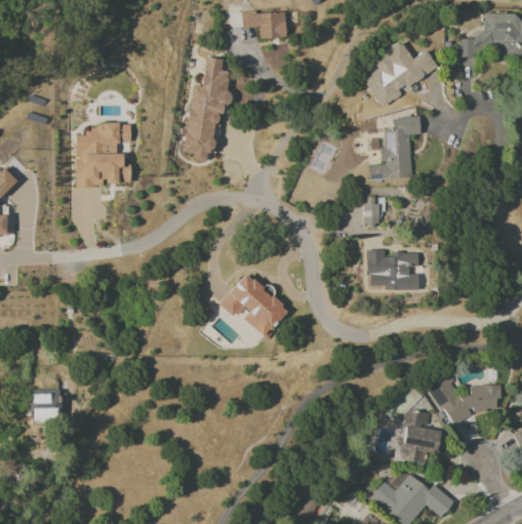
[(286,37),(285,10),(242,12),(243,27),(261,26),(261,37),(286,37)]
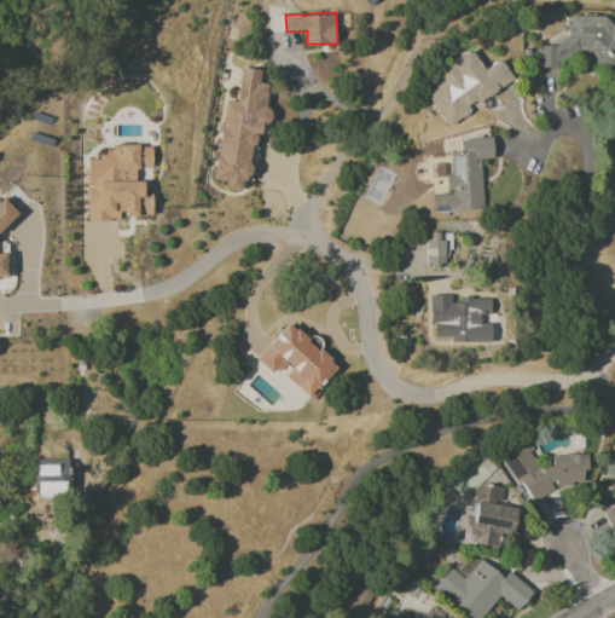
[(503,58),(486,69),(474,50),(441,71),(446,80),(429,92),(448,123),(516,80),(503,58)]
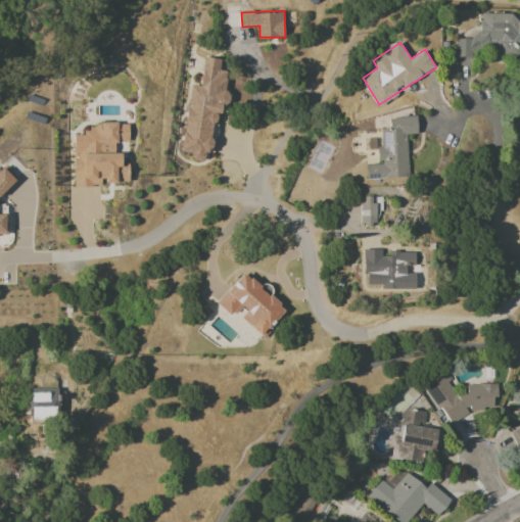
[(184,151),(194,152),(193,160),(209,162),(215,120),(224,121),(230,59),(205,56),(202,85),(191,84),(184,151)]
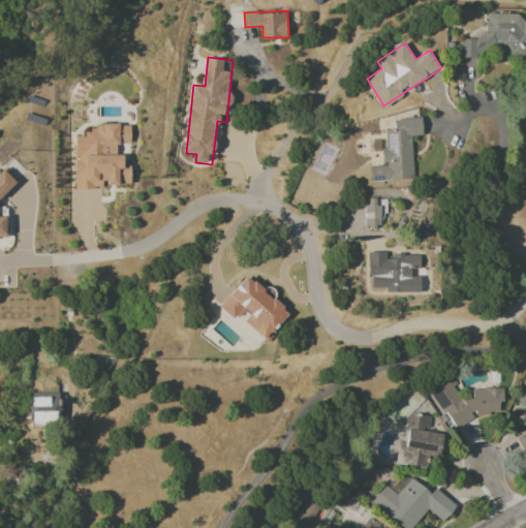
[(415,179),(413,134),(424,134),(423,117),(395,118),(396,129),(388,130),(388,148),(383,148),(383,164),(372,164),(373,180),(415,179)]
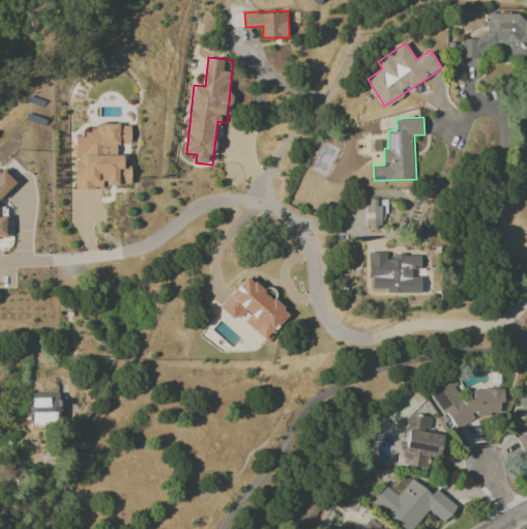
[(79,188),(107,187),(107,184),(133,183),(132,165),(124,165),(124,154),(118,154),(118,143),(133,142),(132,124),(87,126),(87,136),(77,136),(79,188)]
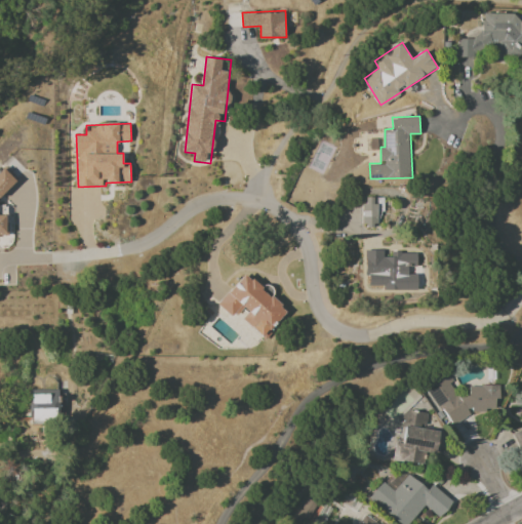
[(0,234),(8,235),(8,204),(0,204),(0,194),(14,194),(14,171),(0,170),(0,234)]
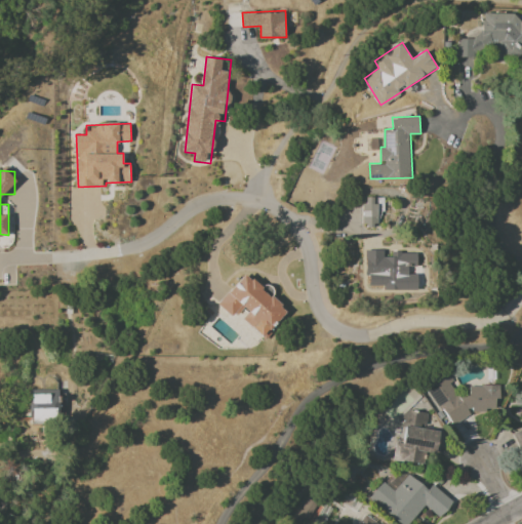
[(364,226),(384,226),(384,197),(364,196),(364,226)]
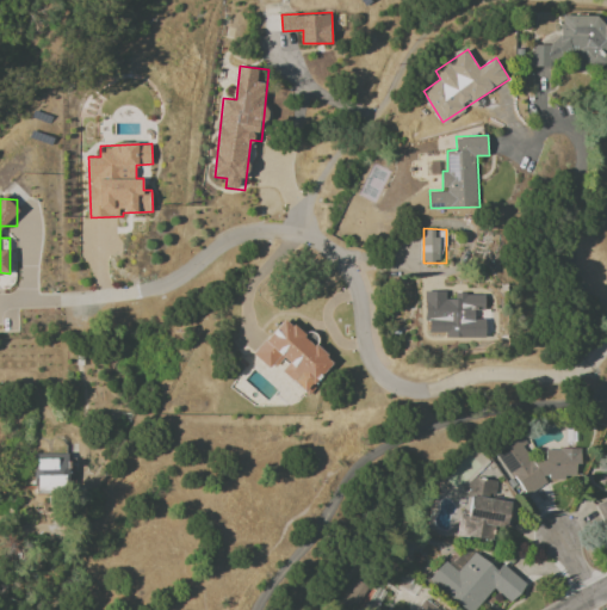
[(485,337),(485,319),(476,319),(476,309),(485,309),(485,293),(457,293),(457,297),(447,297),(447,290),(427,290),(427,321),(431,321),(431,331),(447,331),(447,337),(485,337)]
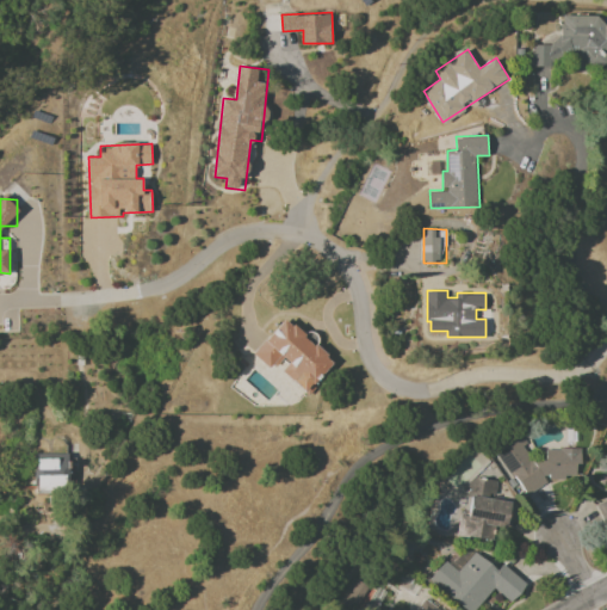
[(308,392),(334,361),(309,339),(310,337),(286,316),(255,353),(271,368),(283,355),(290,362),(283,370),(308,392)]
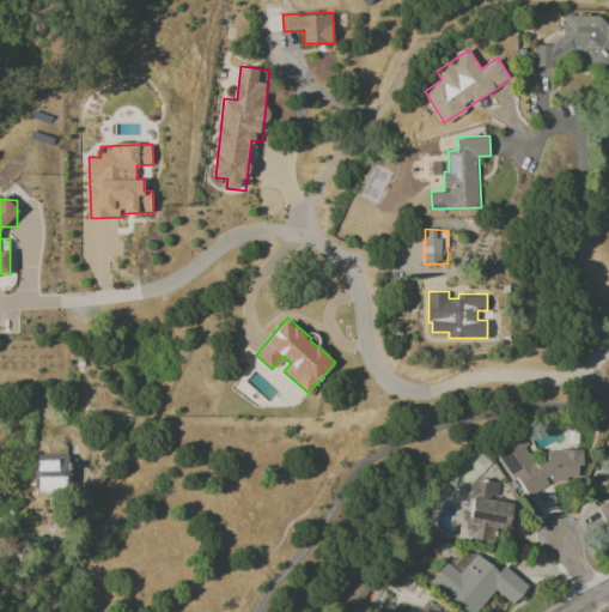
[(584,448),(549,449),(550,459),(536,460),(531,453),(530,442),(528,436),(501,452),(501,465),(507,465),(516,478),(519,477),(530,496),(549,485),(549,478),(579,477),(579,466),(584,464),(584,448)]
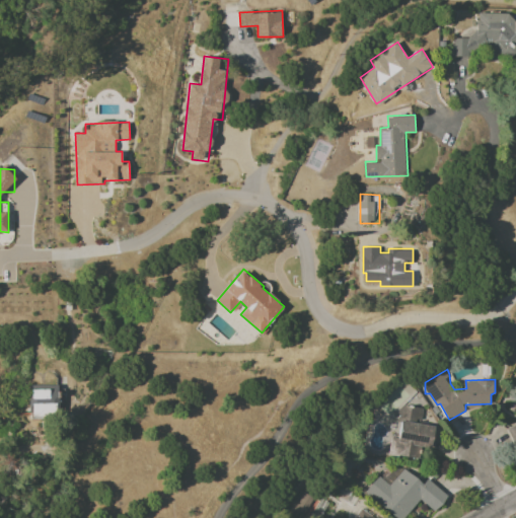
[(61,385),(33,384),(32,415),(60,416),(61,385)]
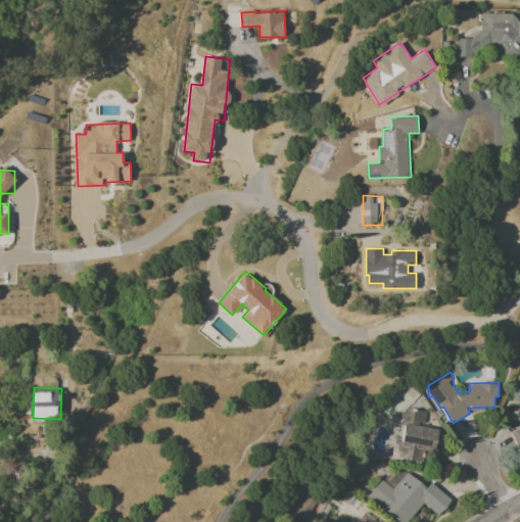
[(438,429),(425,427),(427,411),(406,408),(402,440),(395,439),(393,458),(424,462),(425,449),(436,452),(438,429)]
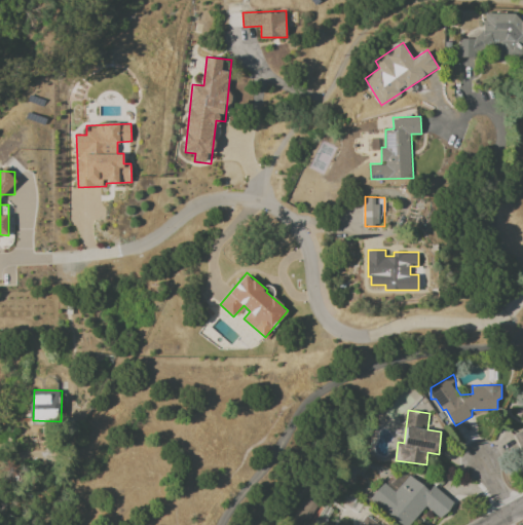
[(371,498),(405,524),(410,524),(426,505),(442,518),(455,501),(434,485),(430,490),(407,472),(394,488),(385,481),(371,498)]
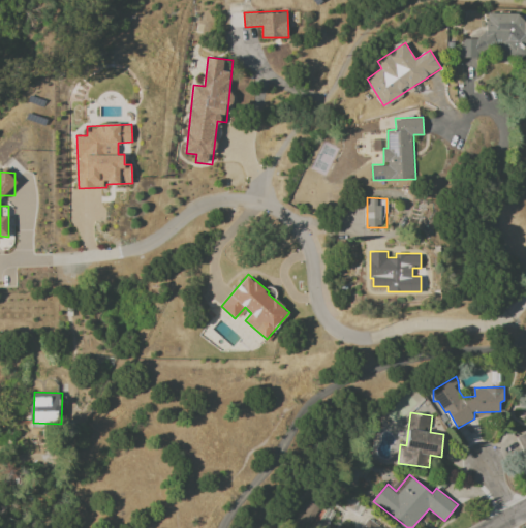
[(313,527),(327,508),(310,498),(297,519),(310,527),(313,527)]
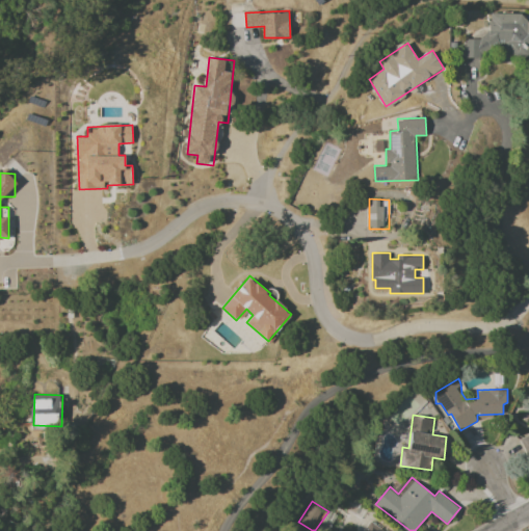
[(385,530),(370,522),(364,530),(385,530)]
